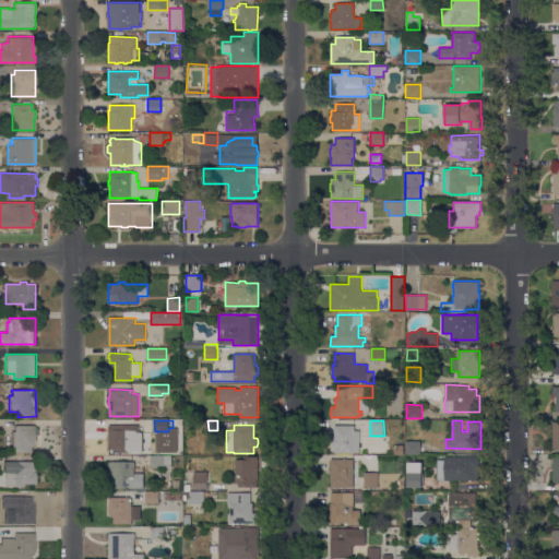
[(359,453),(334,453),(334,447),(332,447),(332,437),(334,437),(334,425),(354,425),(354,430),(359,430),(359,453)]
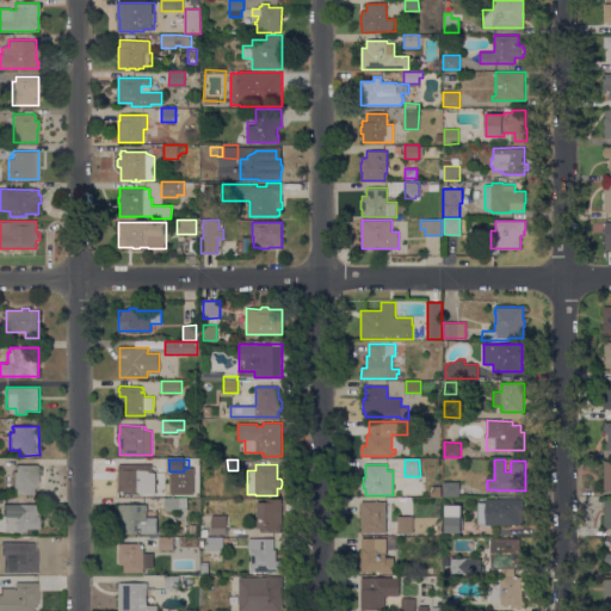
[(13,494),(13,471),(16,471),(16,468),(16,466),(38,466),(38,473),(39,473),(39,481),(38,481),(38,487),(34,487),(34,494),(13,494)]
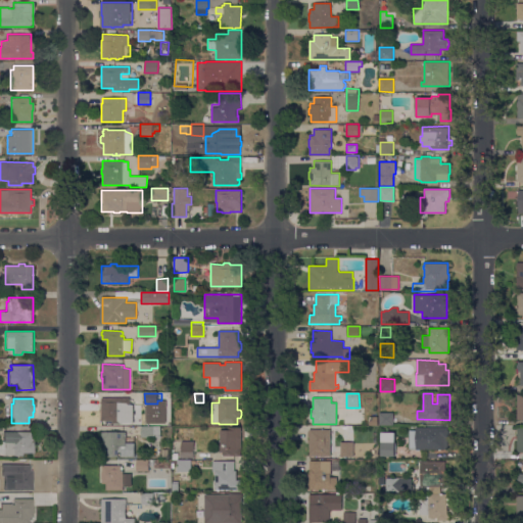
[(130,398),(130,401),(133,401),(133,406),(129,406),(129,420),(122,420),(122,423),(113,423),(113,421),(101,421),(101,398),(130,398)]
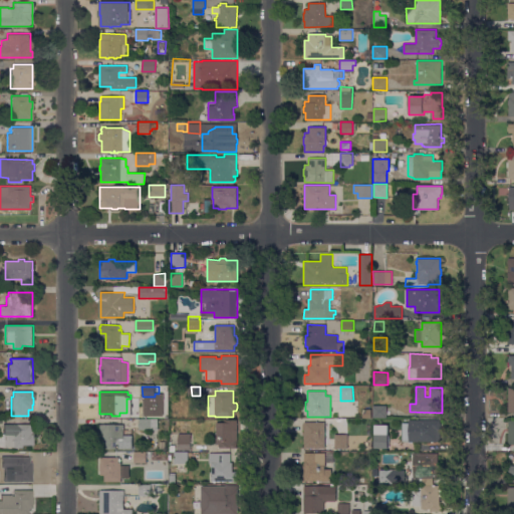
[(373,418),(373,405),(387,406),(387,418),(373,418)]
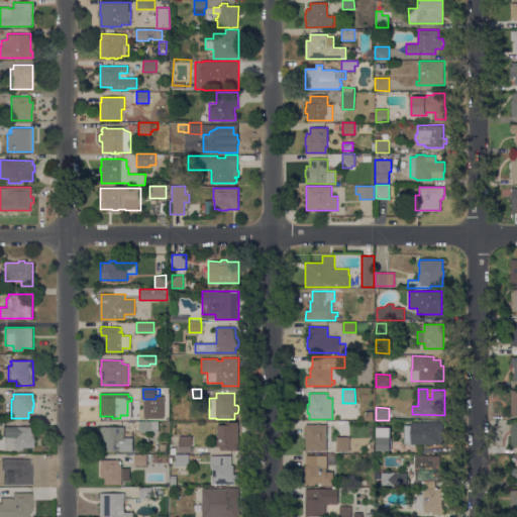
[(365,420),(365,411),(374,411),(374,420),(365,420)]
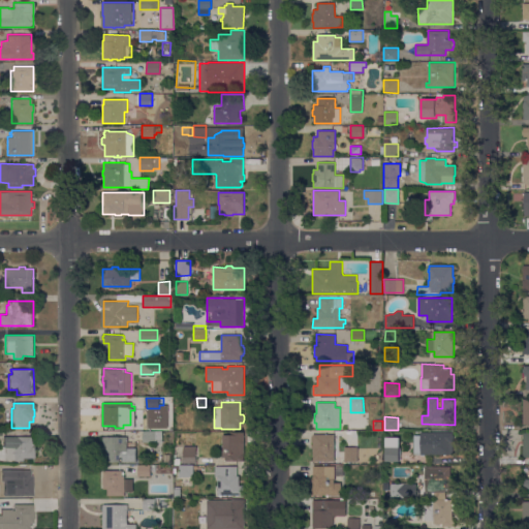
[(162,431),(162,442),(143,442),(143,432),(162,431)]
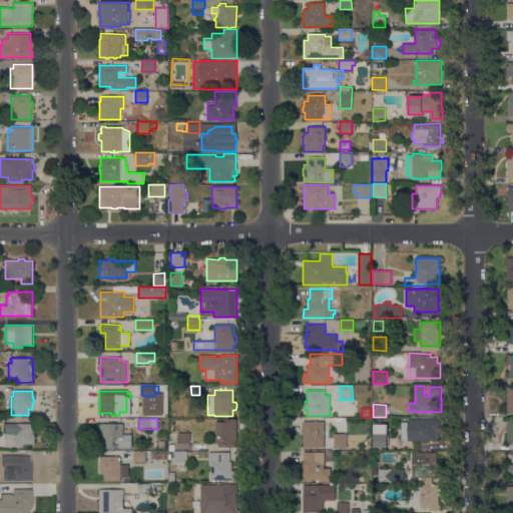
[(502,418),(485,418),(485,442),(502,441),(502,418)]
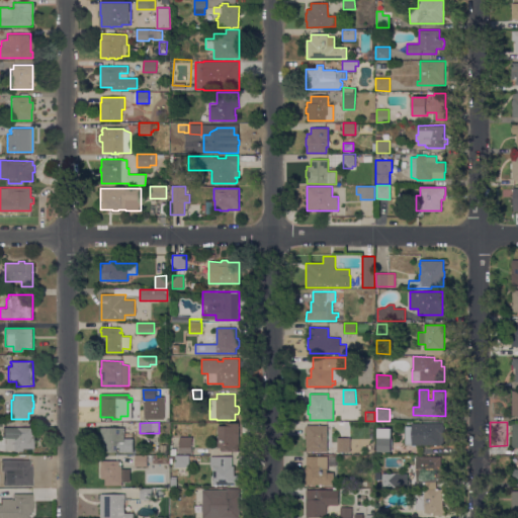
[(226,426),(226,423),(239,423),(239,451),(221,451),(221,447),(218,447),(218,426),(226,426)]
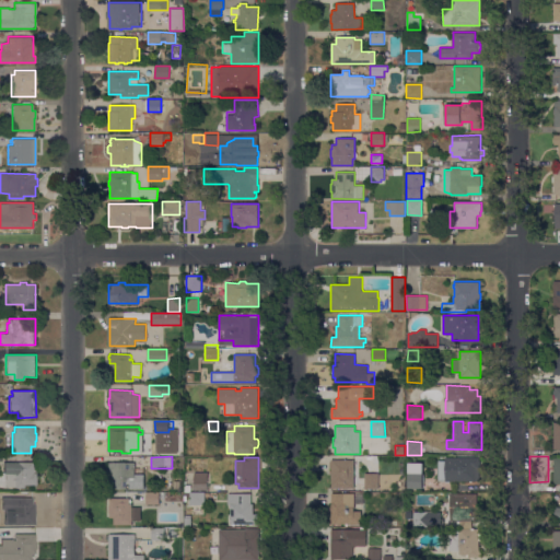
[(445,481),(445,457),(479,457),(479,480),(445,481)]
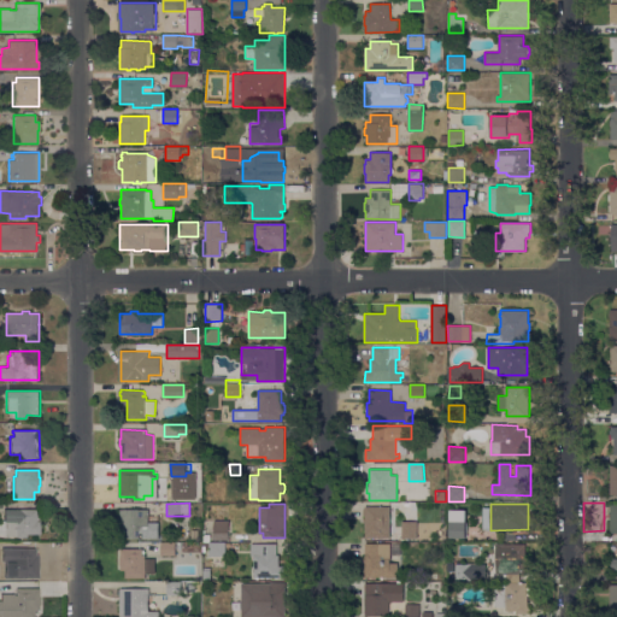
[(389,538),(364,538),(364,535),(365,535),(365,533),(364,533),(364,523),(363,523),(363,518),(364,518),(364,516),(363,515),(363,509),(365,507),(365,506),(391,506),(389,538)]
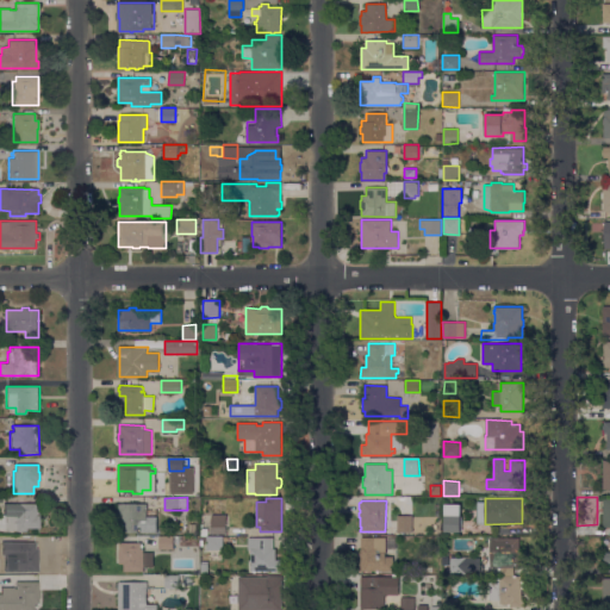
[(4,503),(38,503),(38,528),(25,528),(25,531),(16,531),(16,530),(0,530),(0,515),(4,515),(4,503)]
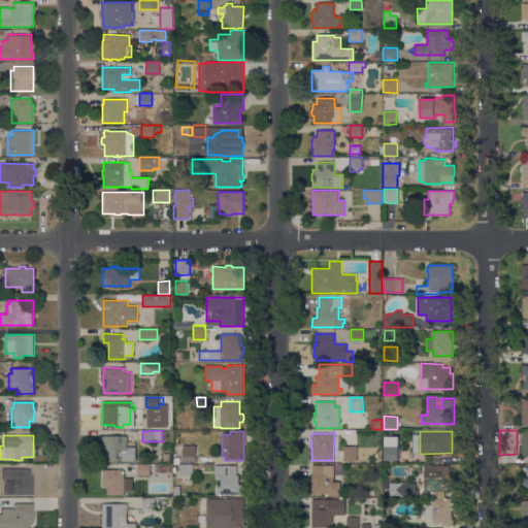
[(127,456),(120,456),(120,461),(102,461),(102,435),(127,435),(127,456)]
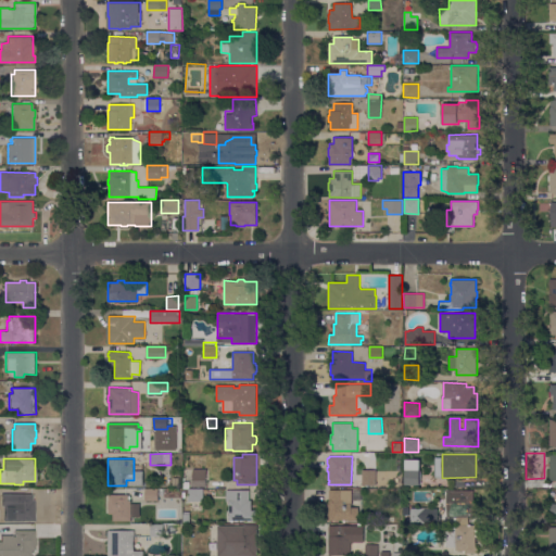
[(192,487),(192,469),(206,469),(206,487),(192,487)]
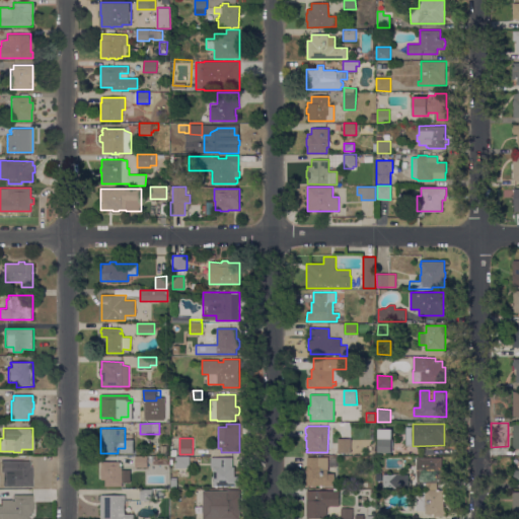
[(351,439),(351,453),(338,452),(338,438),(351,439)]
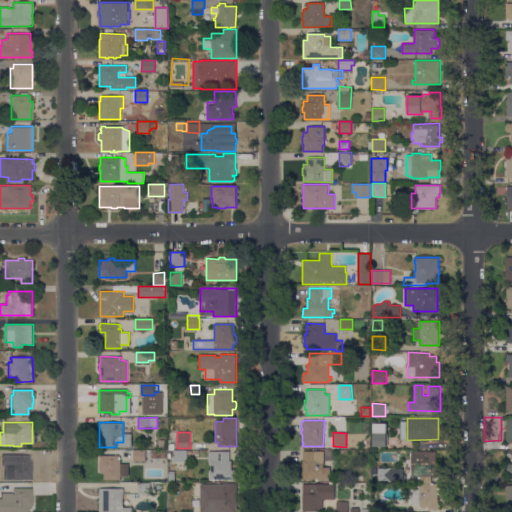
[(387,446),(373,446),(373,432),(387,433),(387,446)]
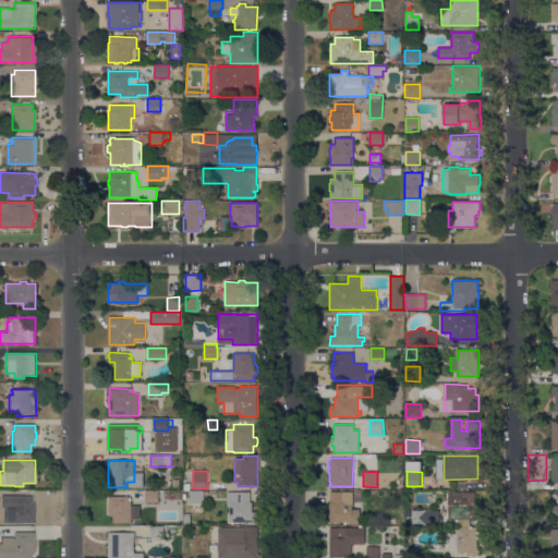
[(138,488),(126,490),(128,502),(140,500),(138,488)]
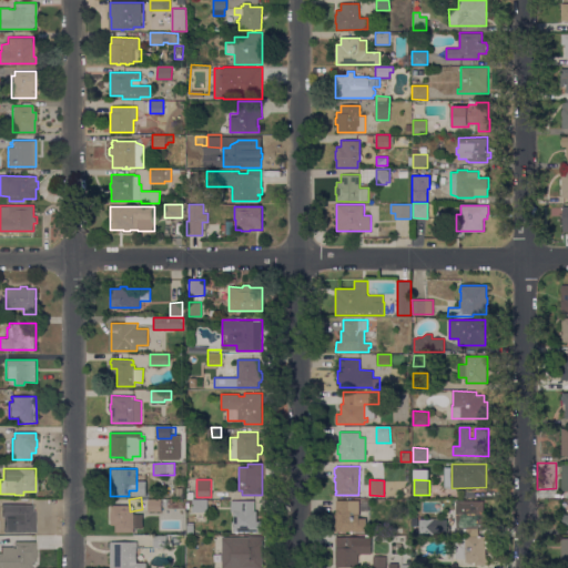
[(148,511),(149,499),(168,499),(168,505),(162,505),(162,511),(148,511)]
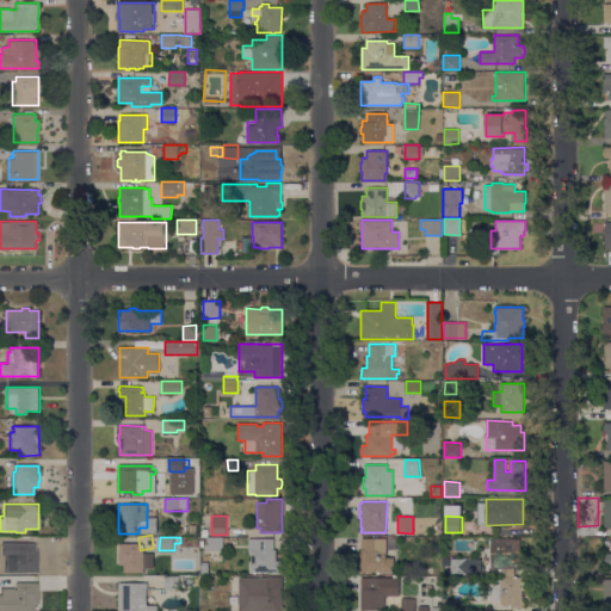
[(223,537),(223,550),(207,550),(207,537),(223,537)]
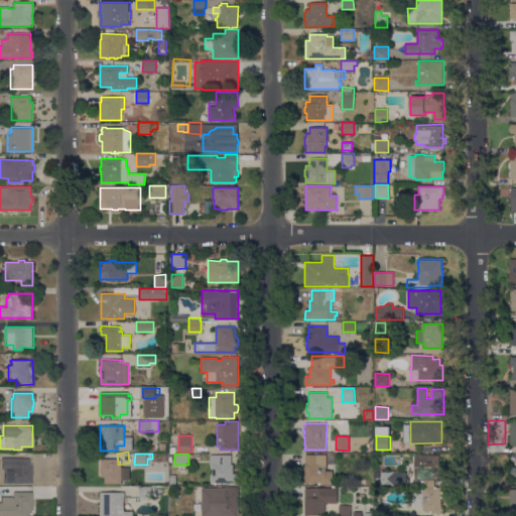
[(210,465),(210,455),(232,455),(231,464),(233,464),(233,474),(238,474),(238,483),(232,483),(232,484),(230,484),(230,483),(225,483),(225,484),(223,484),(223,483),(221,483),(221,484),(218,484),(218,483),(217,483),(217,485),(214,485),(214,483),(213,483),(213,481),(212,481),(212,479),(213,479),(213,475),(212,475),(212,473),(213,473),(213,469),(212,469),(212,467),(213,467),(213,465),(210,465)]
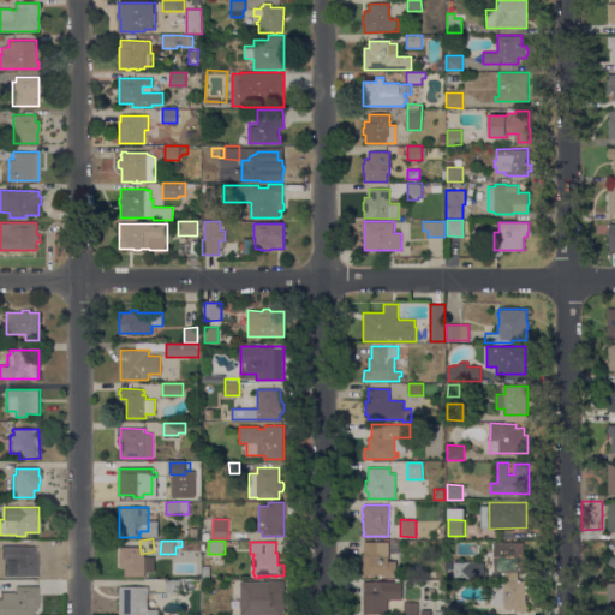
[(388,561),(396,561),(396,575),(382,575),(382,578),(378,578),(378,575),(363,575),(364,542),(388,542),(388,560),(388,561)]
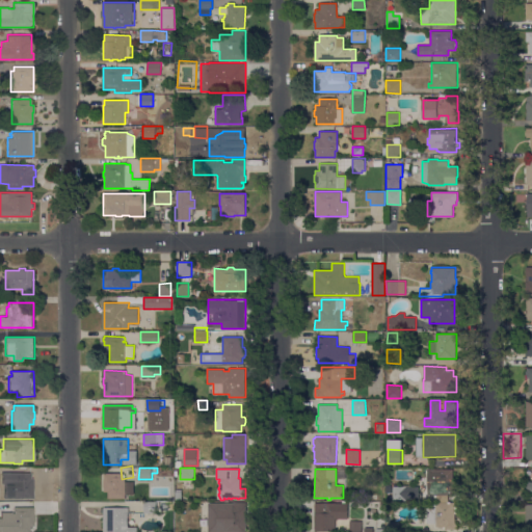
[(453,469),(453,479),(458,479),(458,484),(457,484),(456,495),(428,495),(428,489),(426,489),(426,487),(419,487),(419,477),(425,477),(425,469),(453,469)]
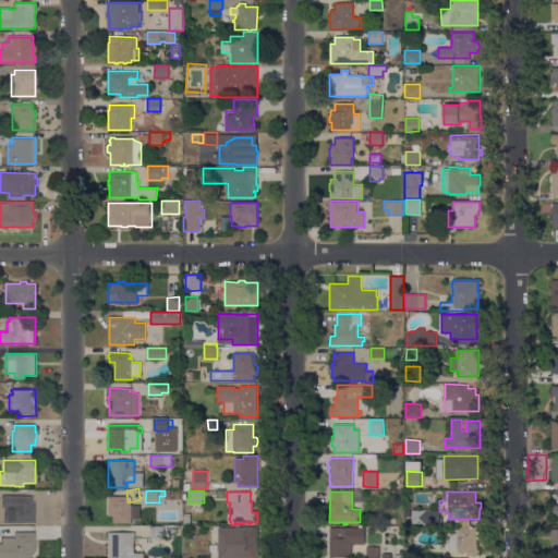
[(12,496),(32,496),(32,501),(35,501),(35,504),(35,510),(35,522),(12,522),(12,500),(9,500),(9,498),(12,498),(12,496)]
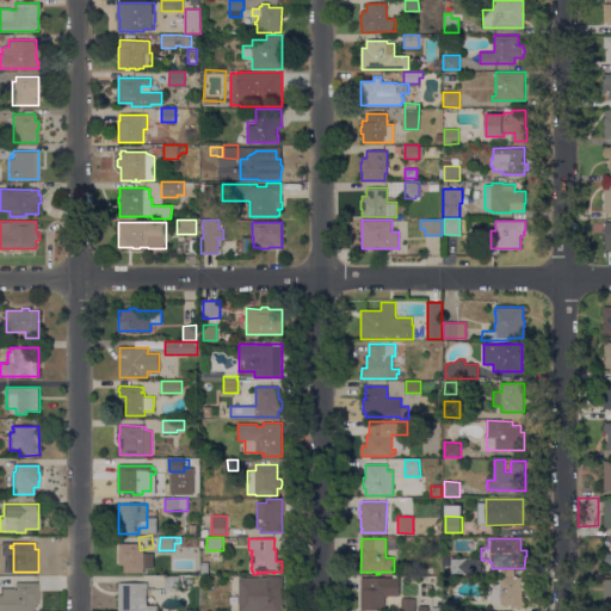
[(141,550),(144,550),(144,554),(153,554),(153,569),(144,569),(144,572),(124,572),(124,565),(119,565),(119,560),(118,560),(118,551),(119,551),(119,543),(141,543),(141,550)]
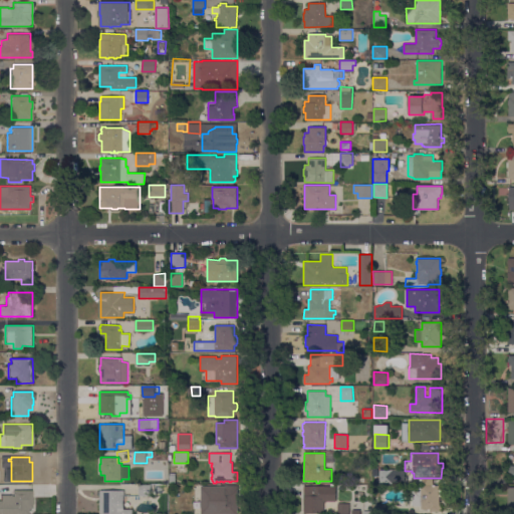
[(379,469),(394,470),(393,483),(378,483),(379,472),(379,469)]
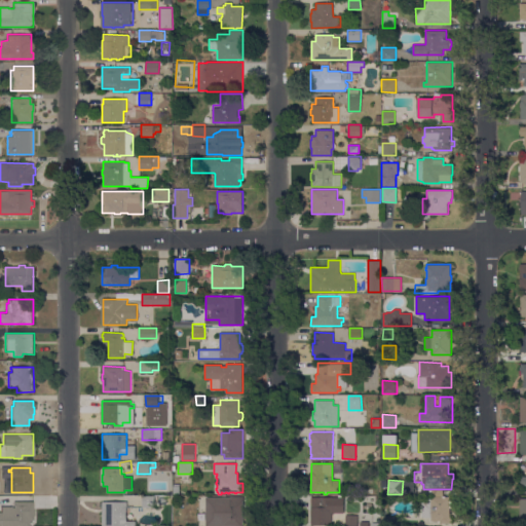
[(142,508),(142,495),(154,494),(154,508),(142,508)]
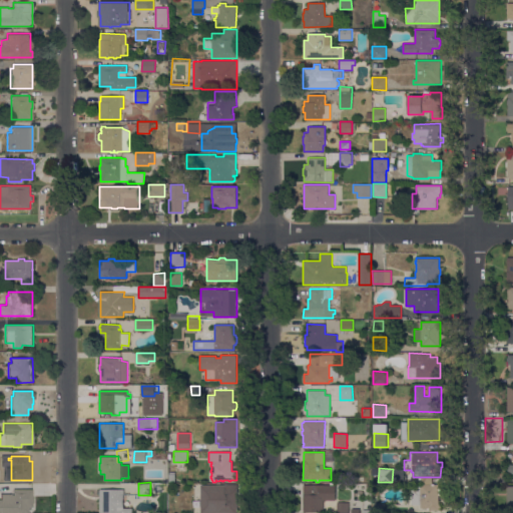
[(200,512),(200,485),(224,485),(224,484),(236,484),(236,512),(200,512)]
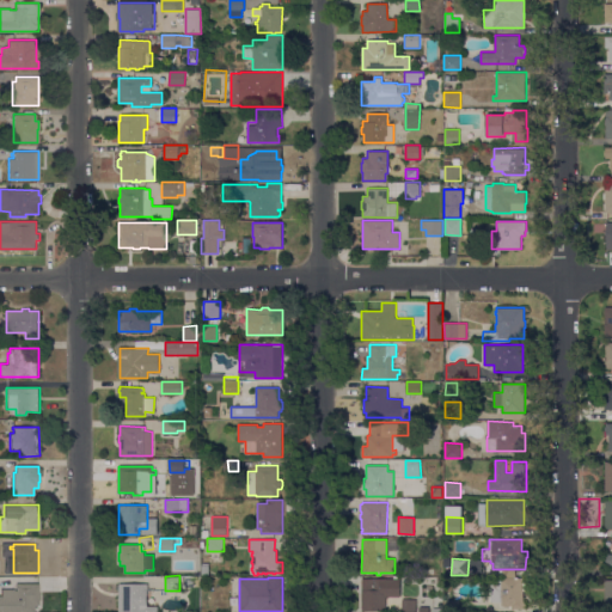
[(524,577),(524,581),(525,582),(525,583),(525,588),(525,589),(524,591),(524,600),(526,600),(526,609),(512,609),(512,606),(502,606),(502,603),(490,603),(490,579),(502,579),(502,577),(524,577)]
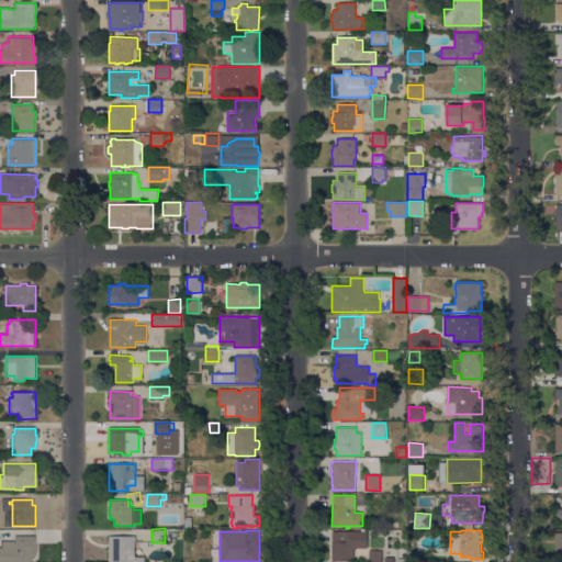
[(355,548),(355,561),(332,561),(333,531),(368,531),(368,548),(355,548)]
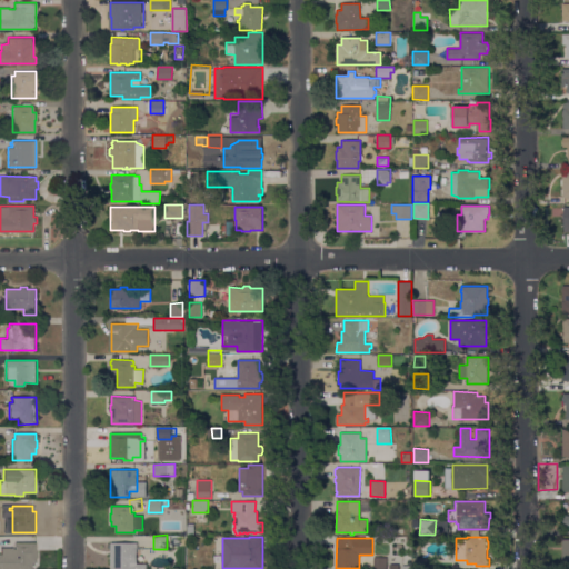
[(12,568),(12,548),(15,548),(15,542),(36,542),(36,549),(37,549),(36,562),(31,562),(31,568),(12,568)]
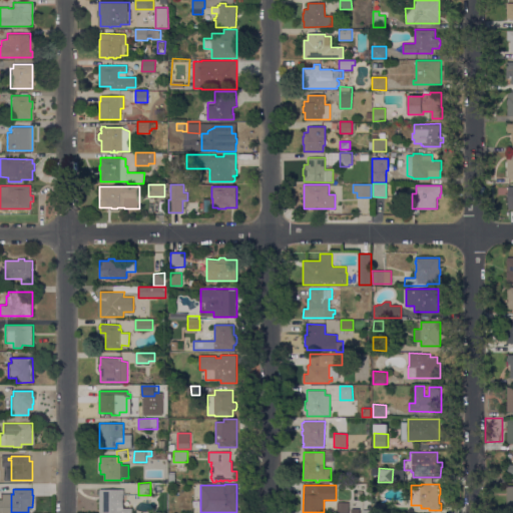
[(123,489),(123,508),(132,508),(132,512),(99,512),(100,489),(123,489)]
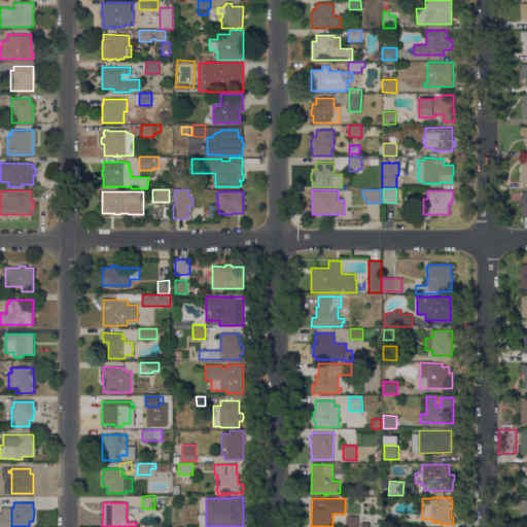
[(346,526),(346,516),(358,516),(358,526),(346,526)]
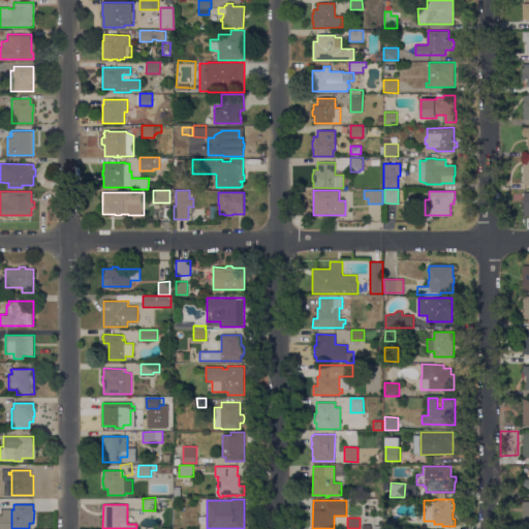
[(384,528),(384,519),(398,519),(398,528),(384,528)]
